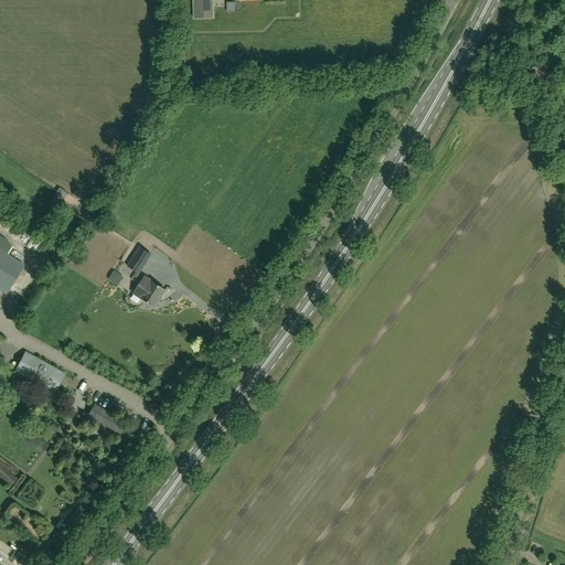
[(193,0),(194,19),(213,19),(212,0),(193,0)]
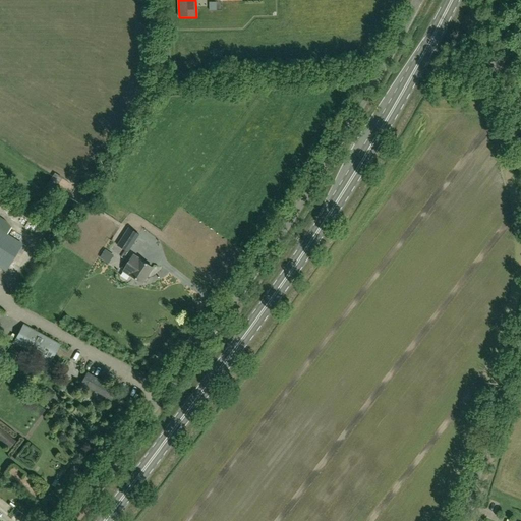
[(31,229),(34,222),(23,218),(20,224),(31,229)]
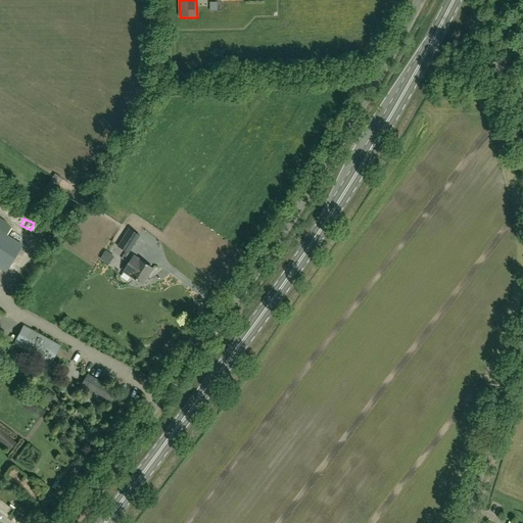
[(130,229),(117,247),(126,252),(122,258),(125,260),(140,236),(130,229)]
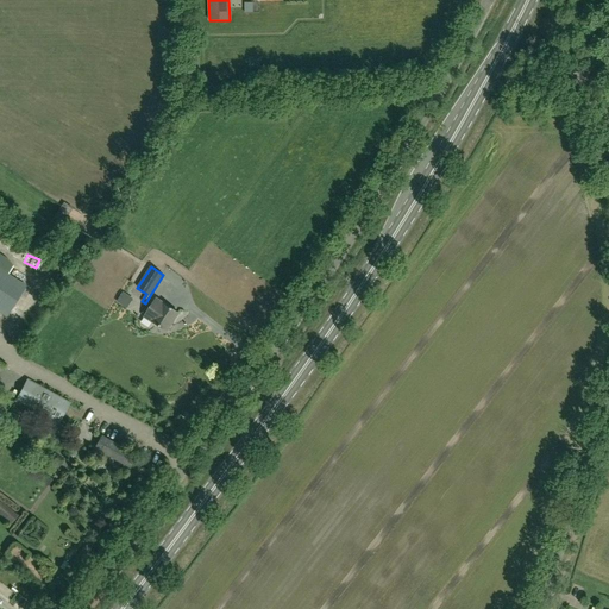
[(0,269),(0,311),(7,315),(26,286),(0,269)]
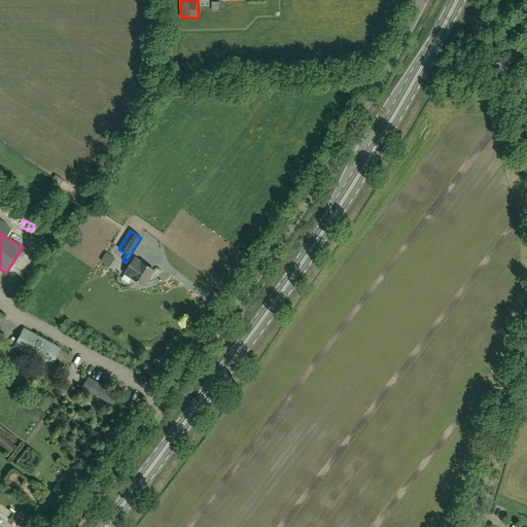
[(103,259),(112,266),(118,257),(109,250),(103,259)]
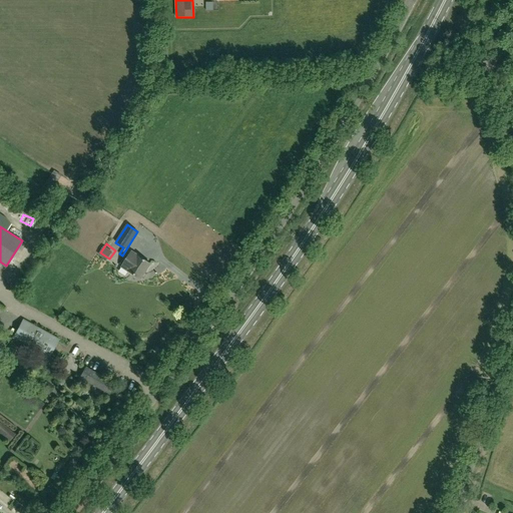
[(150,265),(138,257),(131,251),(126,260),(123,259),(121,264),(122,266),(121,267),(140,280),(141,278),(144,278),(146,275),(145,272),(150,265)]
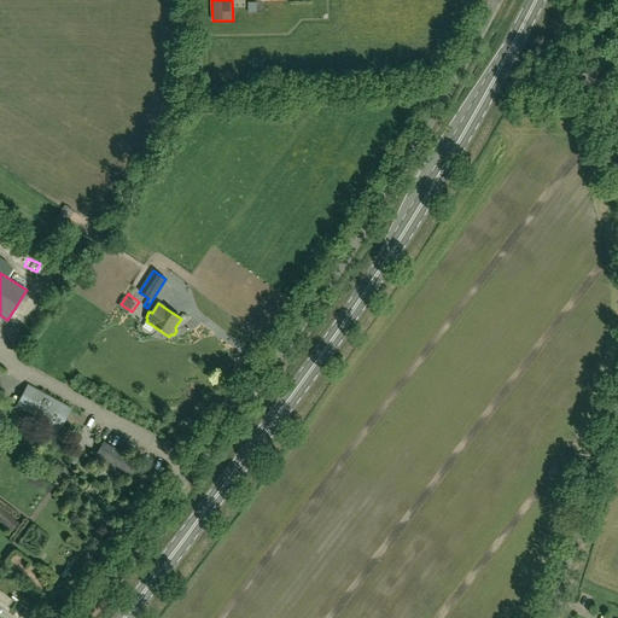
[(336,339),(342,347),(351,338),(345,331),(336,339)]
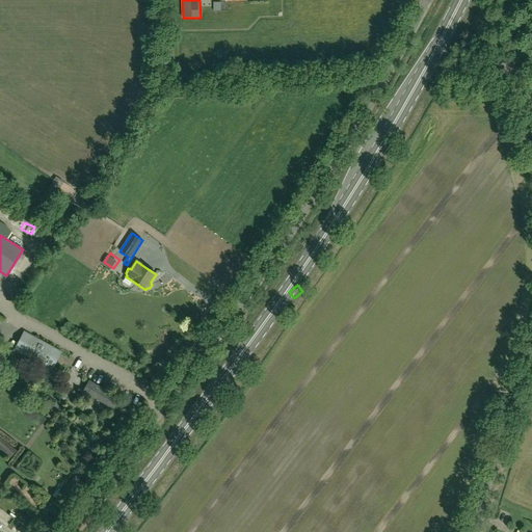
[(61,352),(24,331),(14,350),(50,370),(47,376),(53,379),(57,373),(51,370),(61,352)]
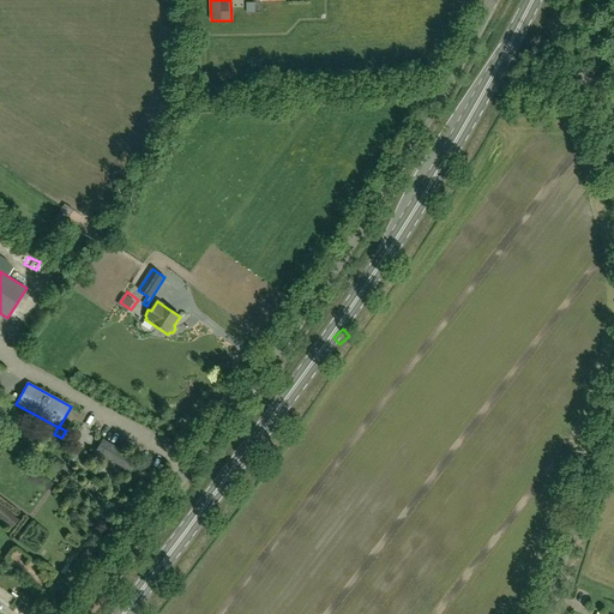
[(120,441),(124,432),(103,425),(100,434),(120,441)]
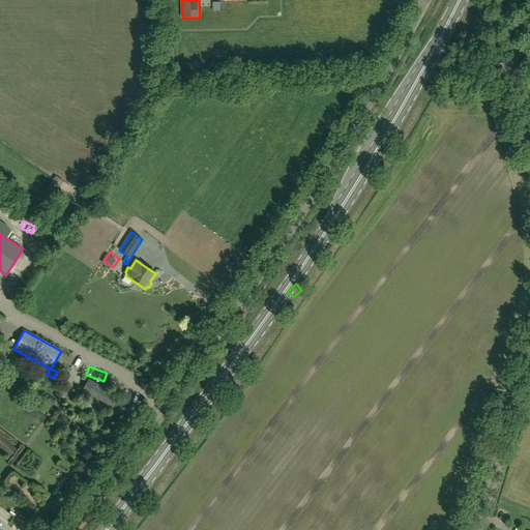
[(89,379),(83,390),(114,409),(121,398),(89,379)]
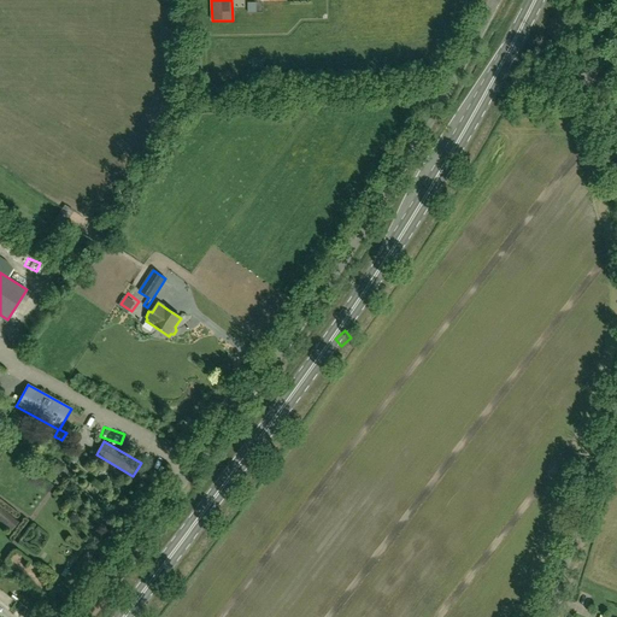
[(0,517),(17,527),(21,519),(3,509),(0,513),(0,517)]
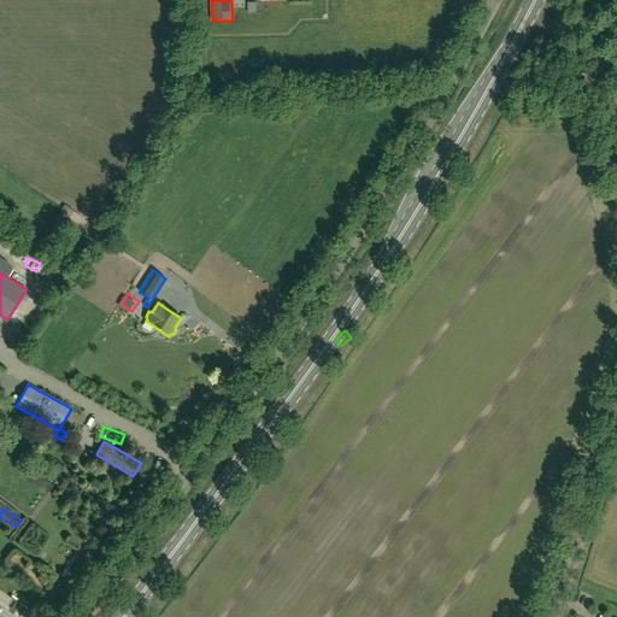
[(60,546),(52,553),(62,563),(70,556),(60,546)]
